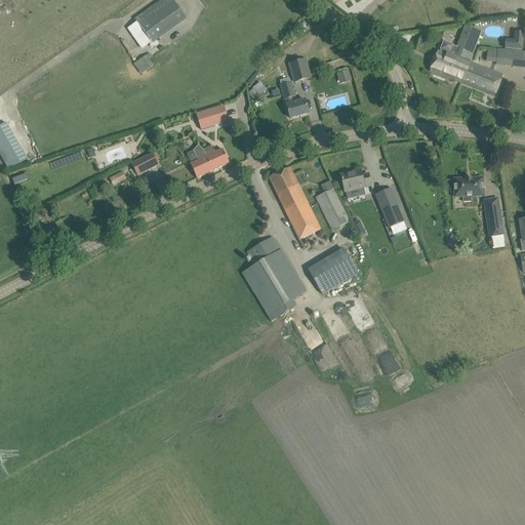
[(136,22),(128,27),(143,48),(151,42),(185,18),(171,0),(163,0),(135,21),(136,22)]
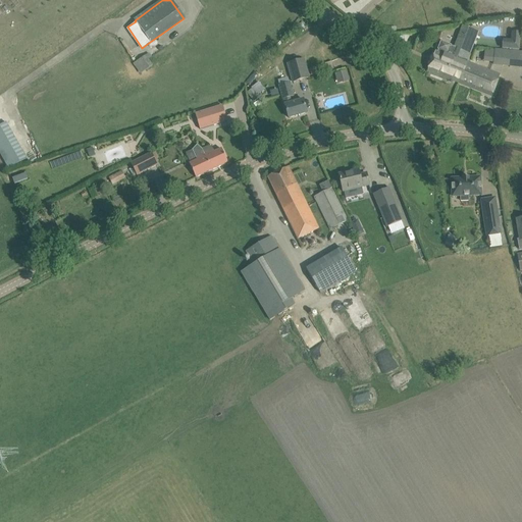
[(435,51),(428,71),(458,83),(491,96),(499,76),(468,63),(479,34),(463,27),(455,48),(441,43),(438,52),(435,51)]
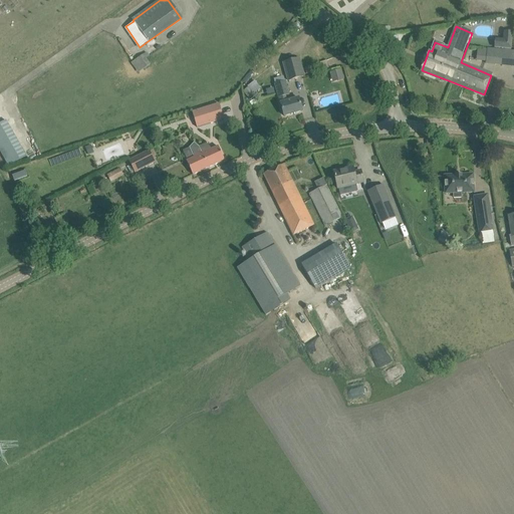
[(513,35),(505,34),(504,42),(496,41),(495,49),(511,51),(513,35)]
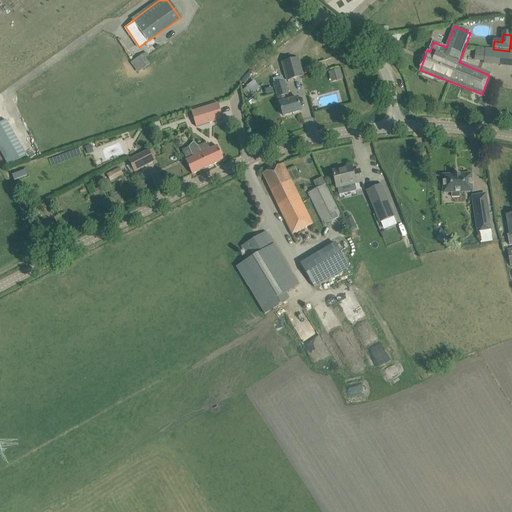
[(493,49),(486,49),(485,60),(511,63),(511,51),(509,51),(493,49)]
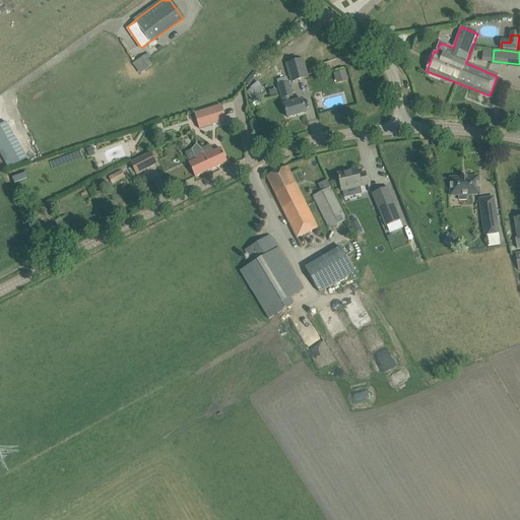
[(145,56),(135,63),(138,69),(142,66),(143,67),(155,59),(153,55),(148,59),(145,56)]
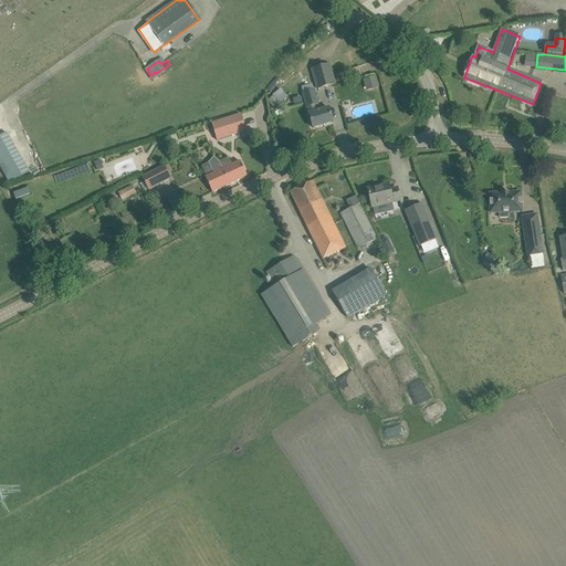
[(329,65),(312,70),(317,90),(335,84),(329,65)]
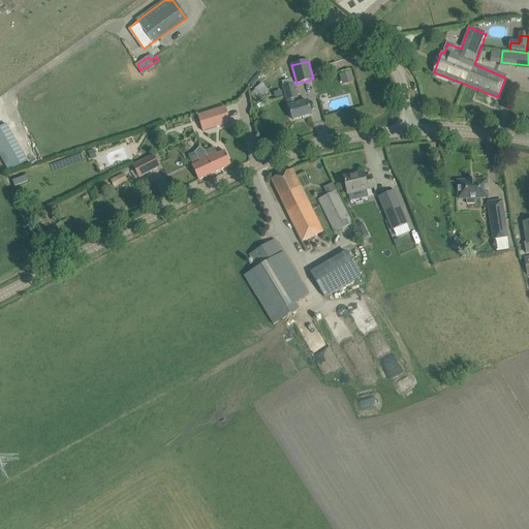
[(342,86),(354,83),(351,72),(339,75),(342,86)]
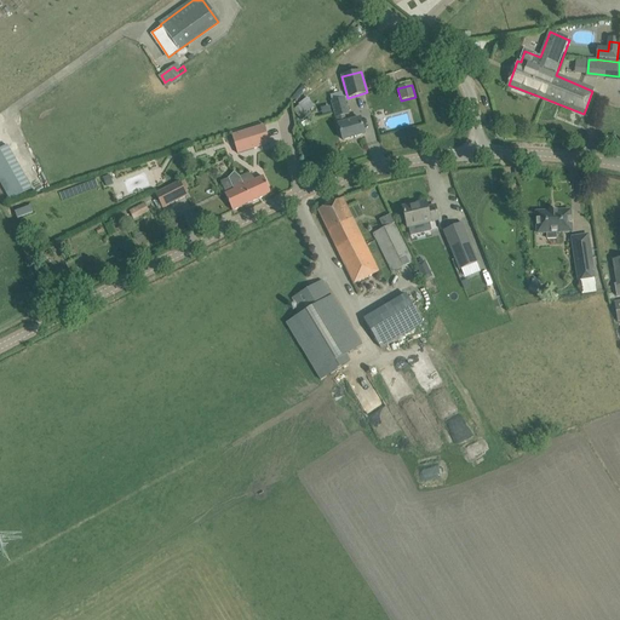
[(314,107),(308,98),(299,104),(300,105),(294,110),(302,120),(308,116),(305,113),(314,107)]
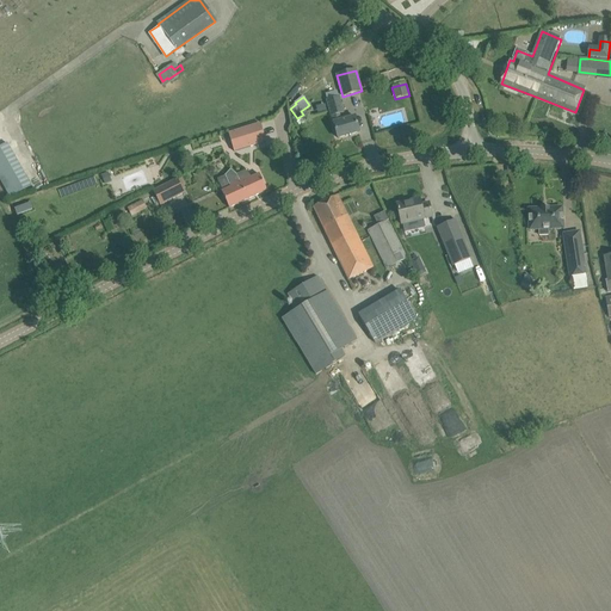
[(338,139),(359,133),(356,117),(343,121),(340,115),(344,113),(340,97),(327,100),(334,127),(338,139)]
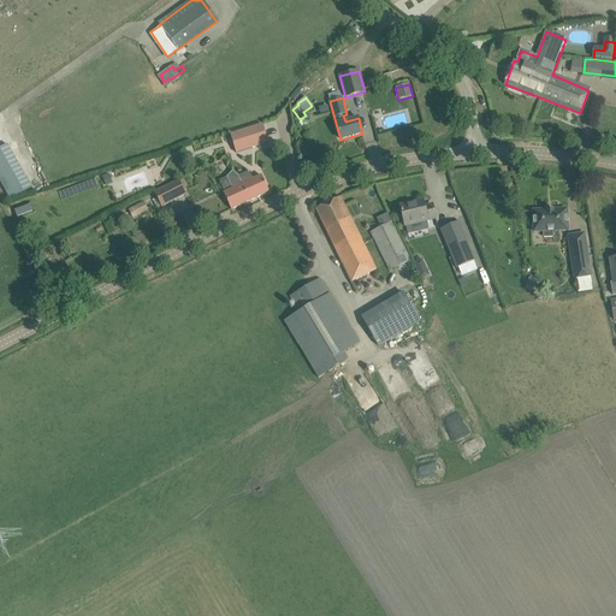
[(262,125),(231,136),(236,153),(268,143),(262,125)]
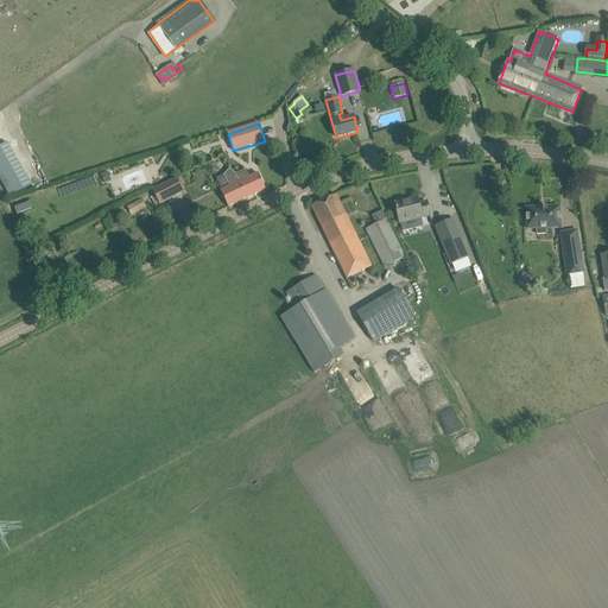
[(0,145),(0,182),(6,197),(29,188),(8,141),(0,145)]
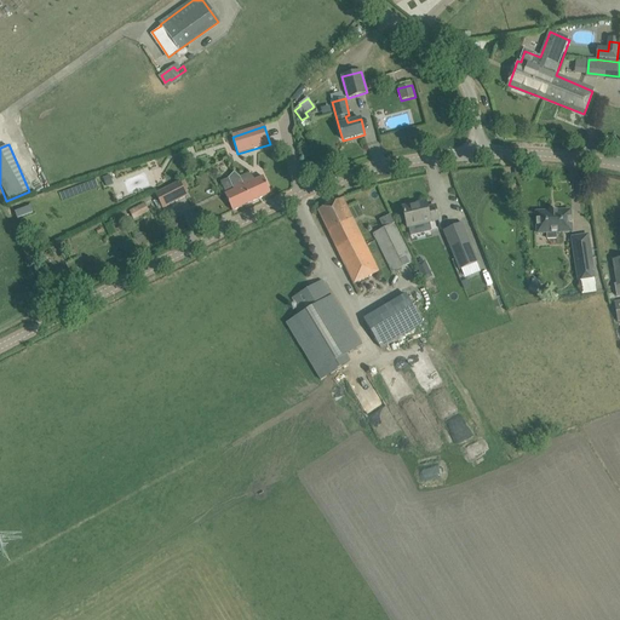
[(263,177),(256,181),(251,172),(240,177),(235,172),(229,179),(234,190),(225,194),(228,201),(233,212),(252,202),(271,194),(267,183),(263,177)]
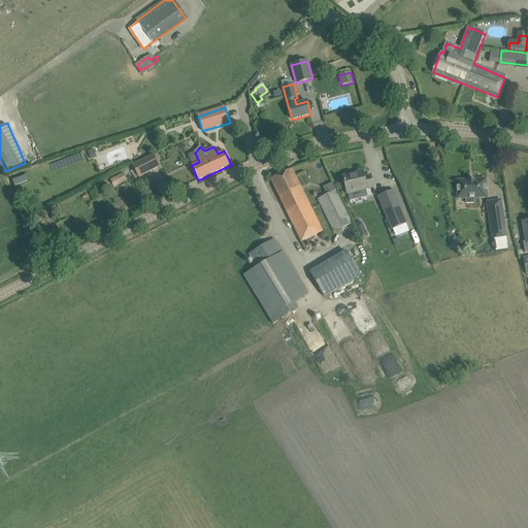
[(94,150),(88,152),(91,159),(97,157),(94,150)]
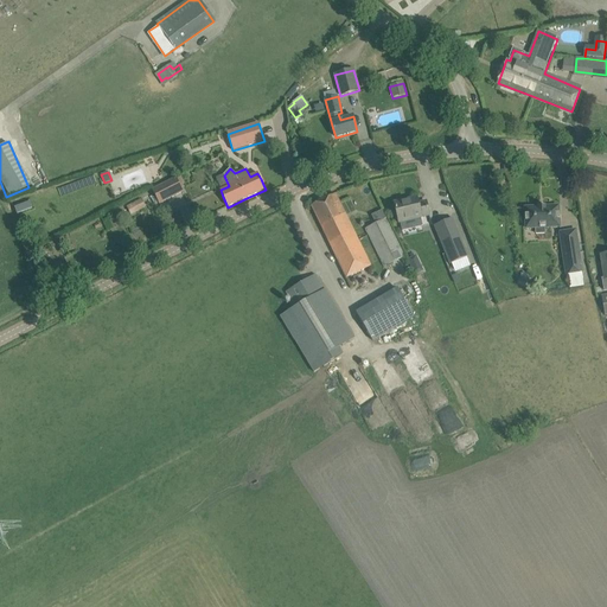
[(177,178),(152,190),(160,204),(184,192),(177,178)]
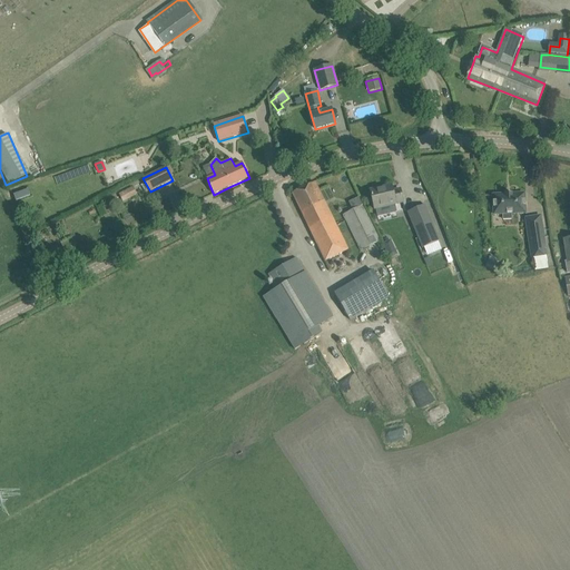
[(292,194),(295,199),(320,249),(324,261),(325,259),(325,262),(349,251),(347,247),(320,193),(315,183),(292,194)]
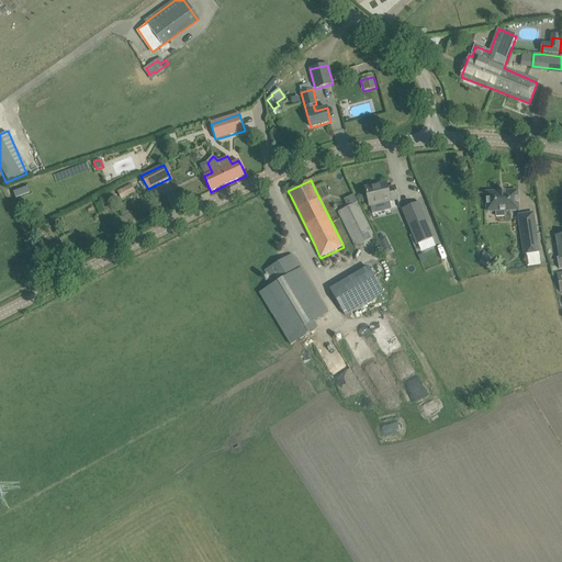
[(132,192),(127,182),(116,188),(117,191),(120,198),(132,192)]
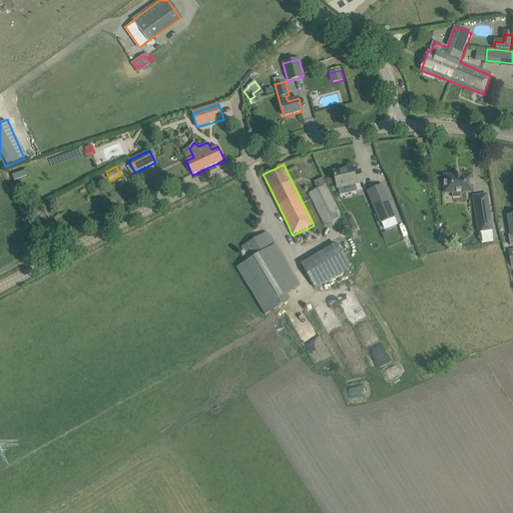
[(353,168),(334,172),(338,187),(363,182),(361,171),(360,171),(361,173),(354,174),(353,168)]
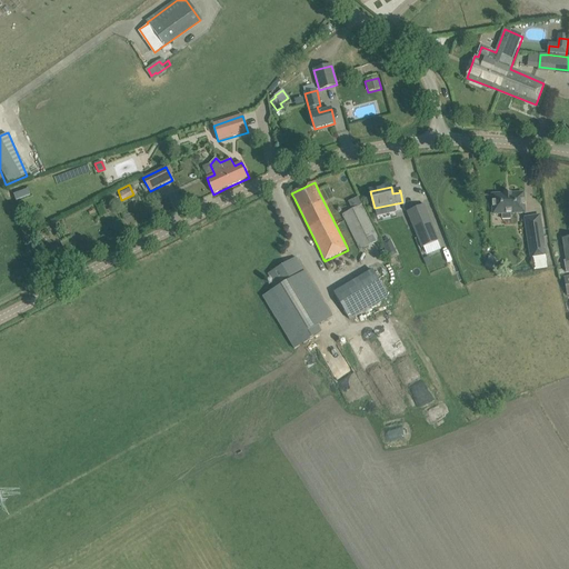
[(13,193),(15,201),(30,197),(28,189),(13,193)]
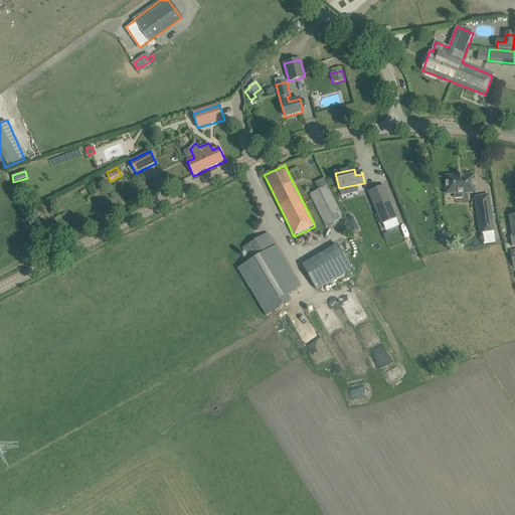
[(458,175),(457,175),(457,176),(446,177),(447,194),(455,193),(455,199),(463,198),(462,193),(475,193),(474,175),(463,176),(463,175),(462,175),(462,176),(458,176),(458,175)]
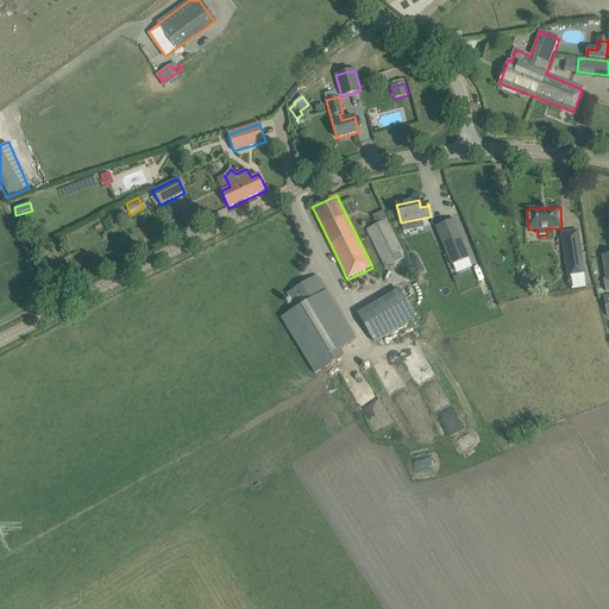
[(387,220),(377,225),(366,230),(385,268),(406,258),(387,220)]
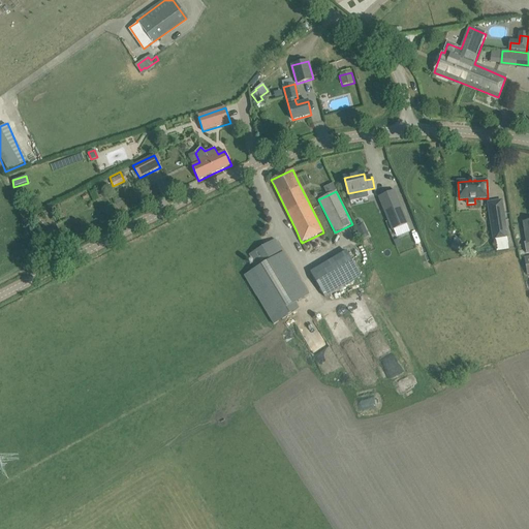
[(394,191),(378,197),(393,230),(408,223),(394,191)]
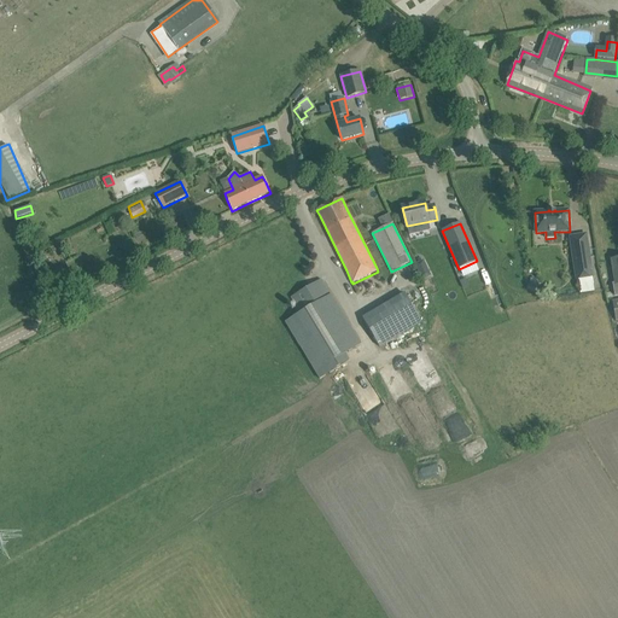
[(571,237),(572,251),(577,280),(593,278),(587,234),(571,237)]
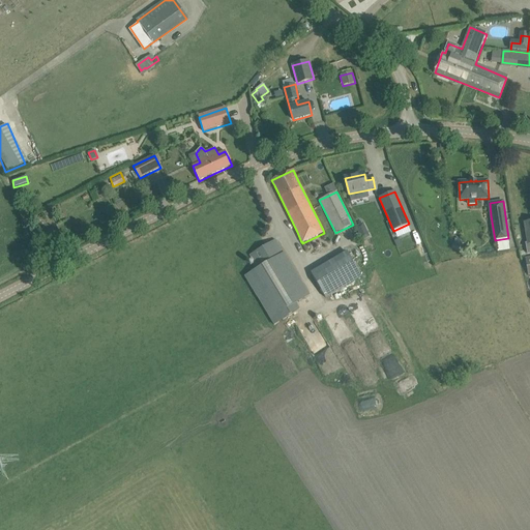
[(370,236),(363,223),(356,227),(362,240),(370,236)]
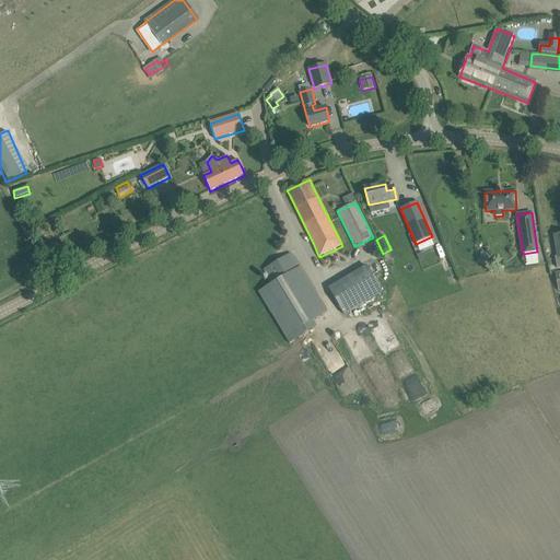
[(310,323),(326,313),(291,254),(264,270),(272,284),(259,292),(290,343),(314,329),(310,323)]
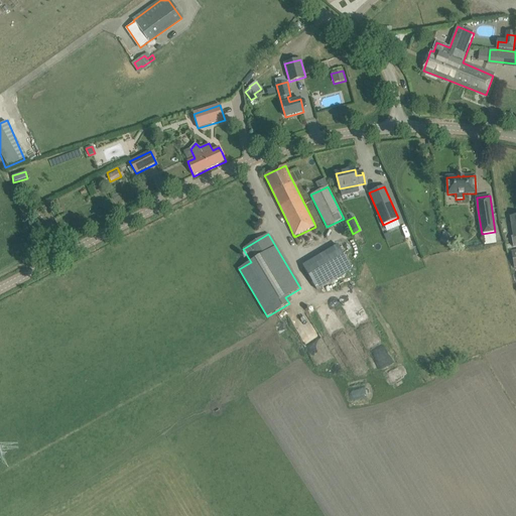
[(440,244),(448,245),(450,235),(442,234),(440,244)]
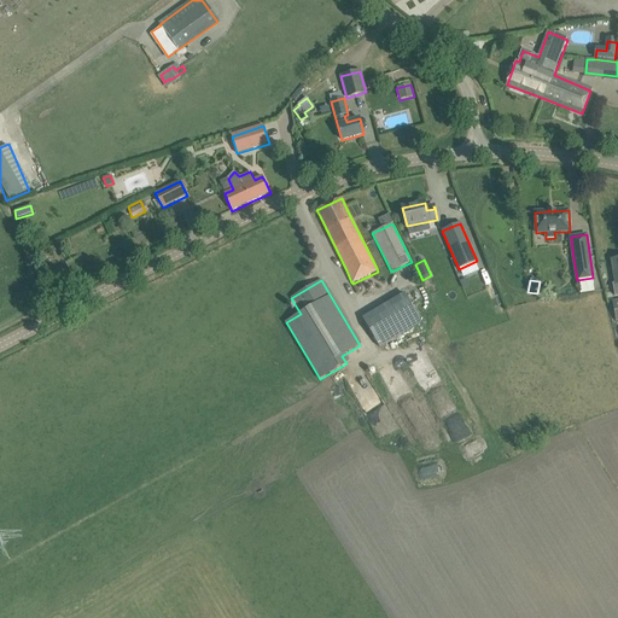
[(363,320),(382,351),(423,326),(404,296),(363,320)]
